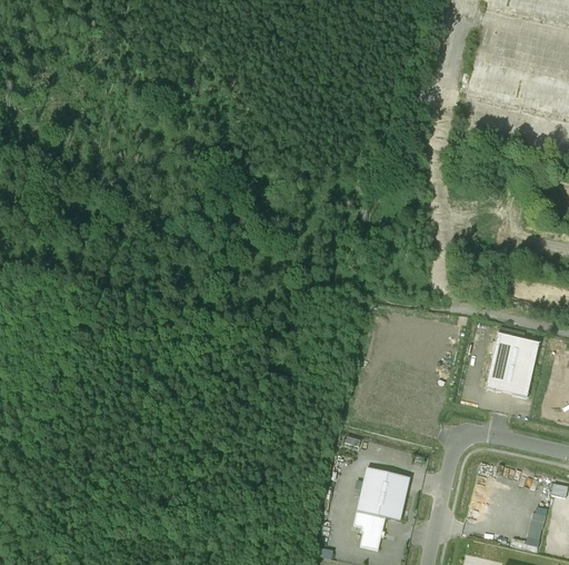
[(483,0),(483,1),(568,18),(568,0),(483,0)]
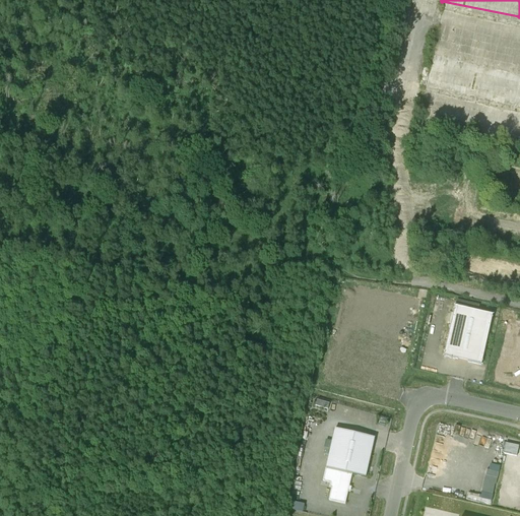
[(519,103),(519,68),(432,51),(426,83),(519,103)]
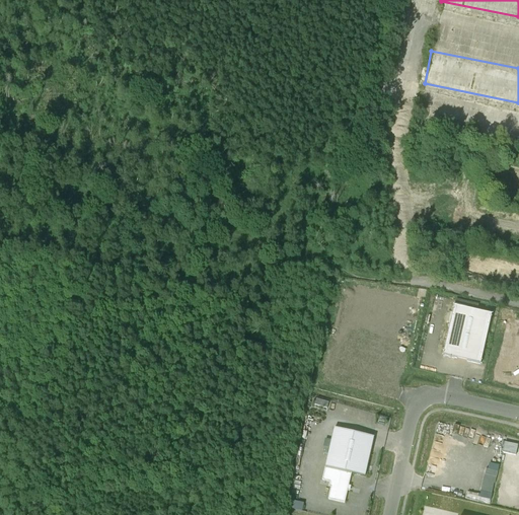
[(492,311),(454,303),(443,353),(480,361),(492,311)]
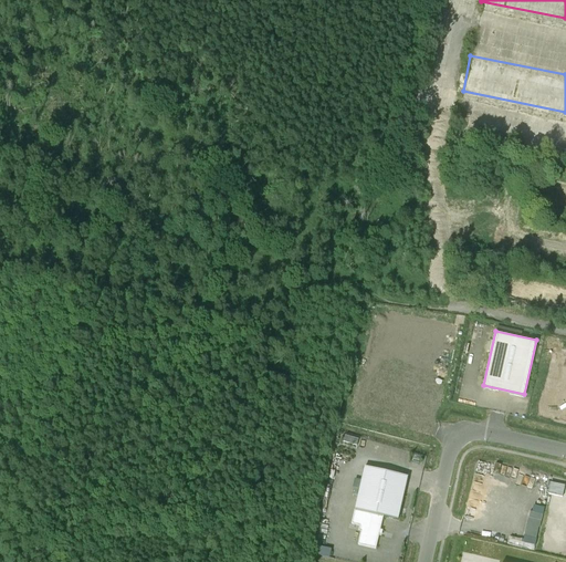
[(408,474),(365,464),(355,507),(383,513),(398,517),(408,474)]
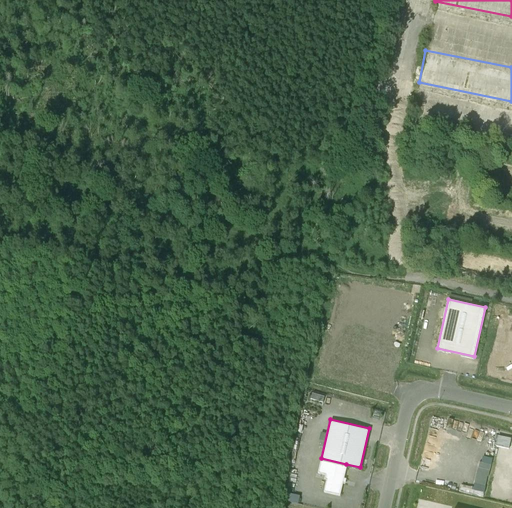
[(511,436),(497,433),(495,443),(508,446),(511,436)]
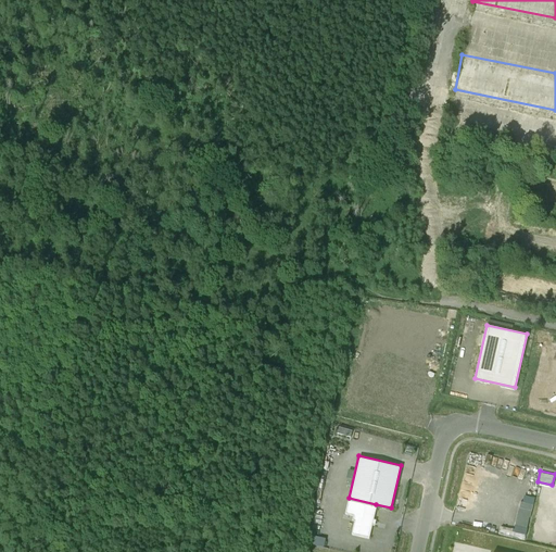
[(369,536),(376,504),(349,498),(345,512),(356,514),(352,532),(369,536)]
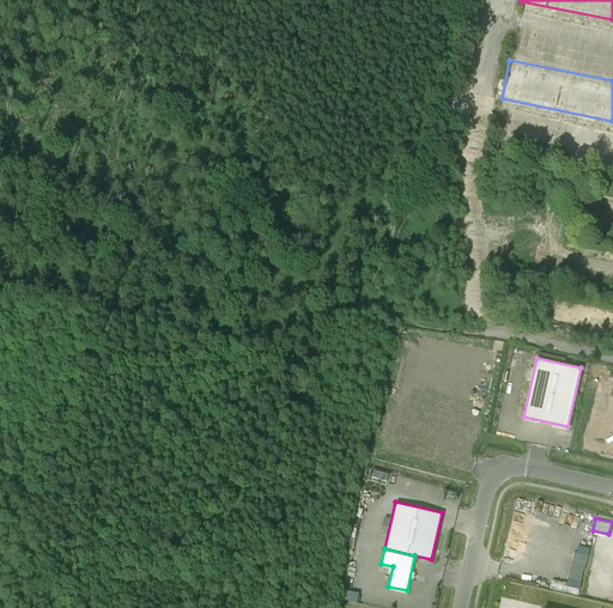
[(568,582),(582,584),(587,549),(571,548),(568,582)]
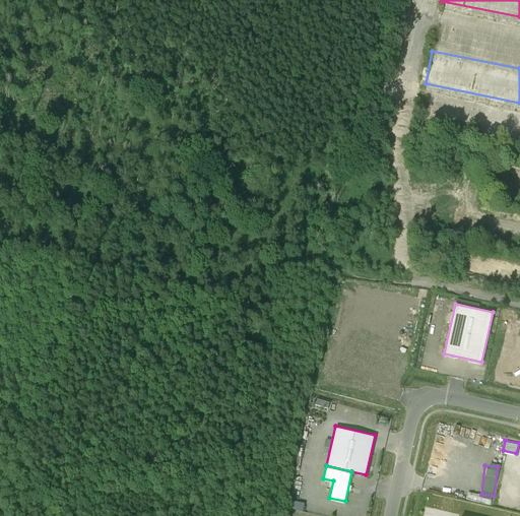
[(302,508),(304,500),(285,497),(284,504),(302,508)]
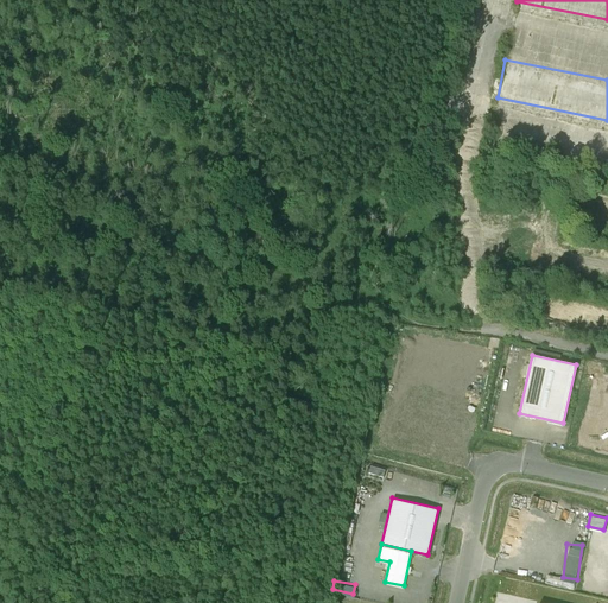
All buildings are outlined.
